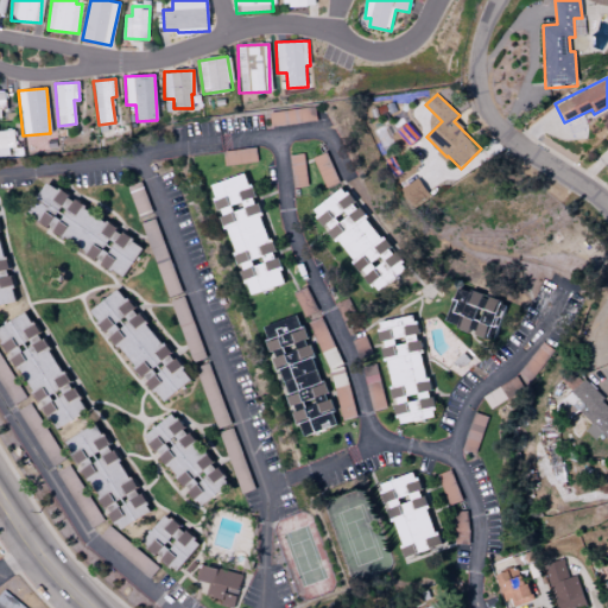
[(271,125),(316,121),(315,107),(270,112),(271,125)]
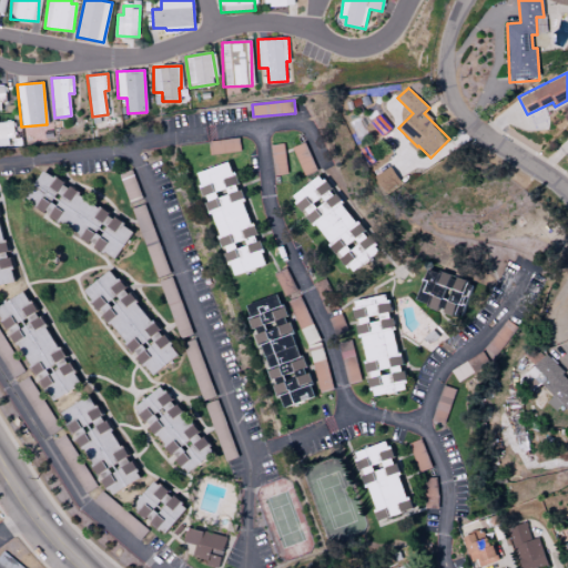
[(382,137),(393,128),(383,114),(372,122),(382,137)]
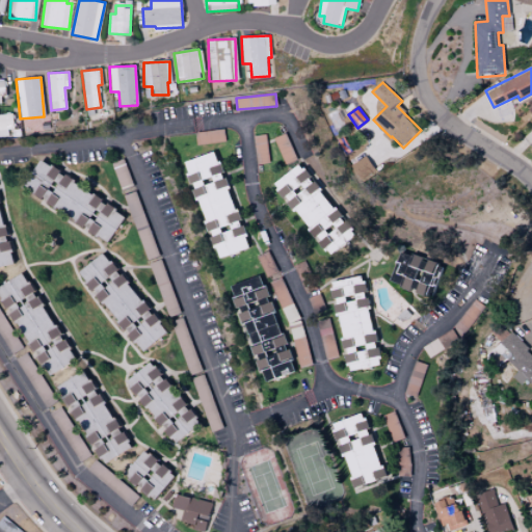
[(0,136),(7,136),(7,129),(14,129),(12,114),(0,114),(0,136)]
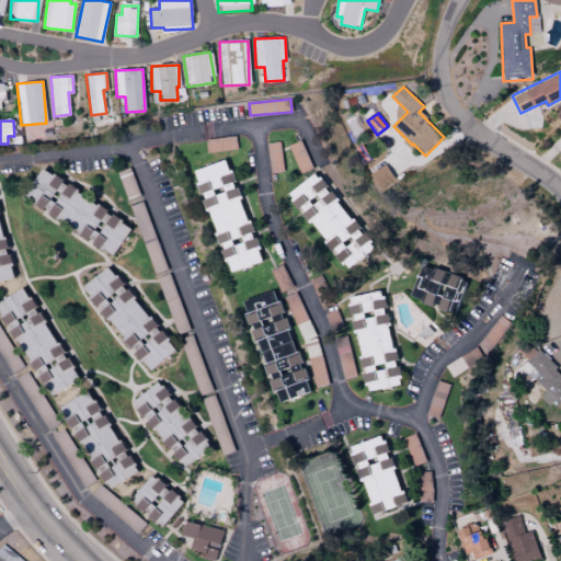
[(263,262),(237,184),(236,185),(227,159),(195,170),(229,273),(263,262)]
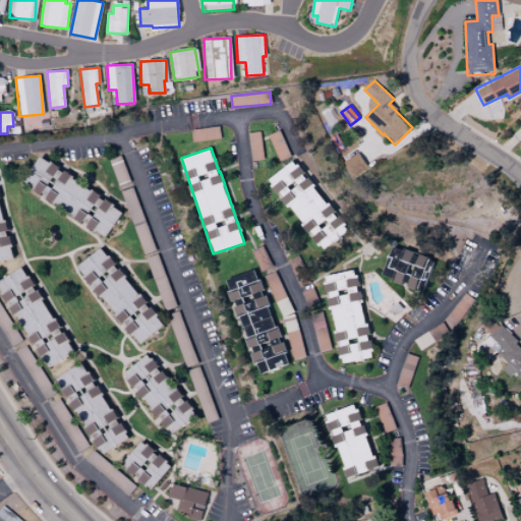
[(346,162),(356,176),(369,166),(359,152),(346,162)]
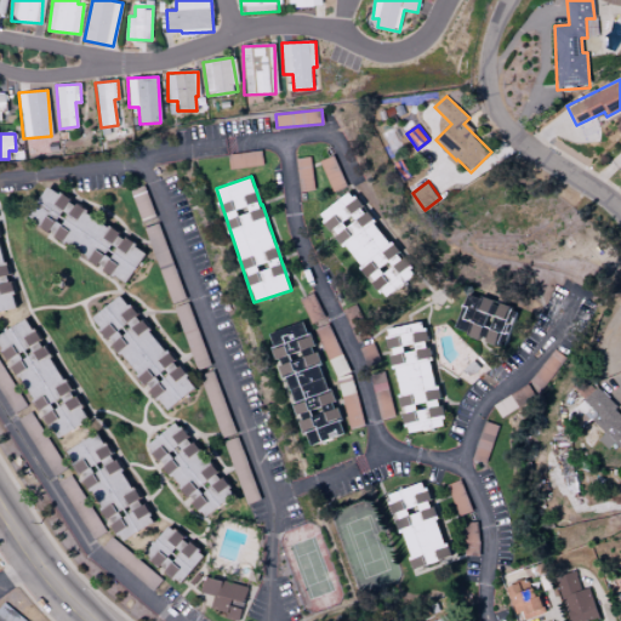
[(147,250),(47,187),(28,217),(55,235),(104,267),(103,269),(126,284),(147,250)]
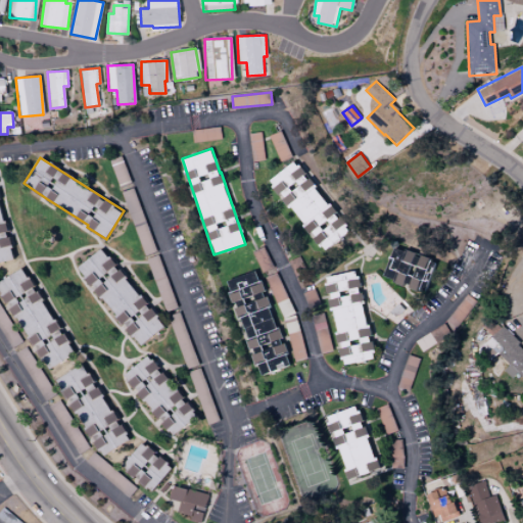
[(272,178),(322,251),(348,233),(298,159),(272,178)]
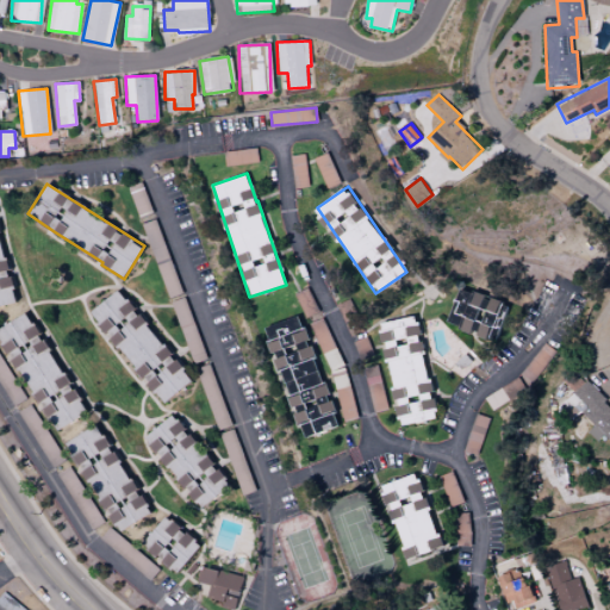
[(0,306),(13,304),(0,241),(0,306)]
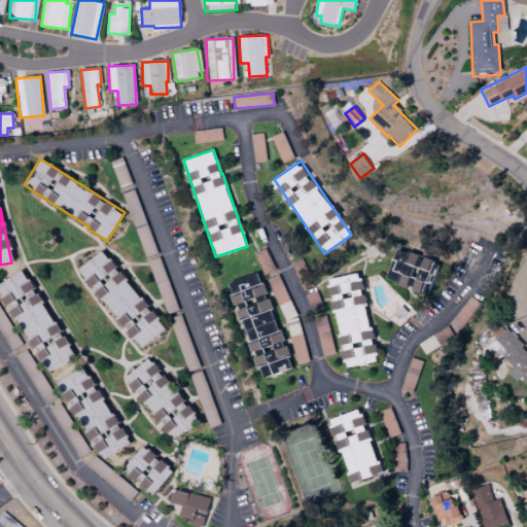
[(154,254),(146,217),(134,220),(143,256),(154,254)]
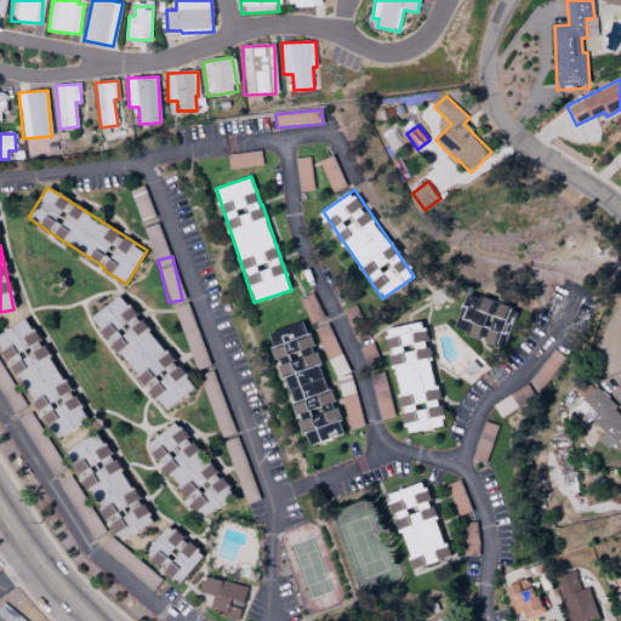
[(467,292),(454,330),(503,347),(516,309),(467,292)]
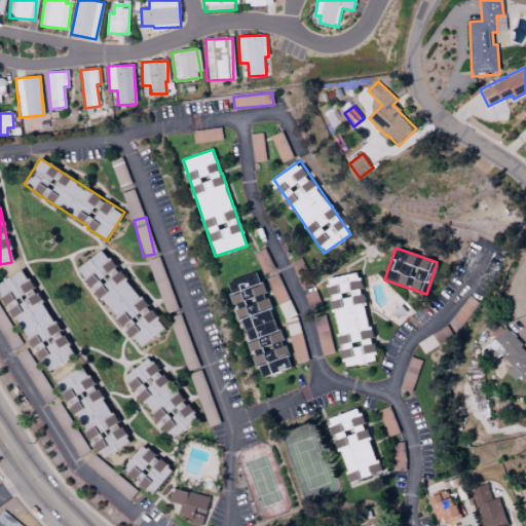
[(165,329),(103,249),(77,269),(140,348),(165,329)]
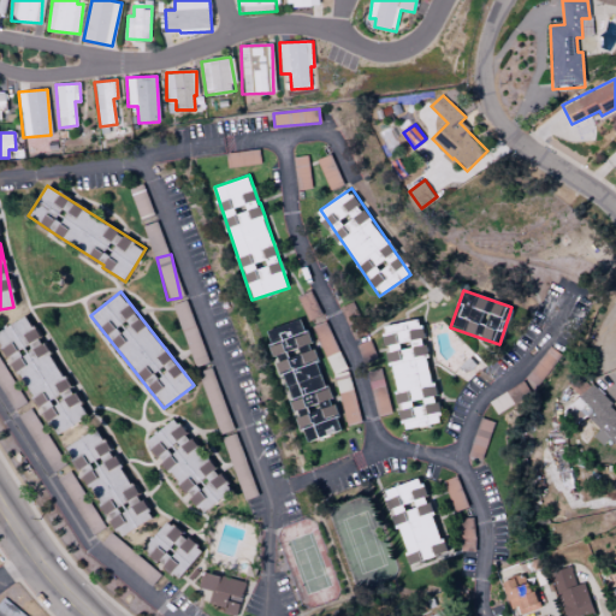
[(317,302),(306,306),(303,295),(301,296),(307,319),(320,315),(317,302)]
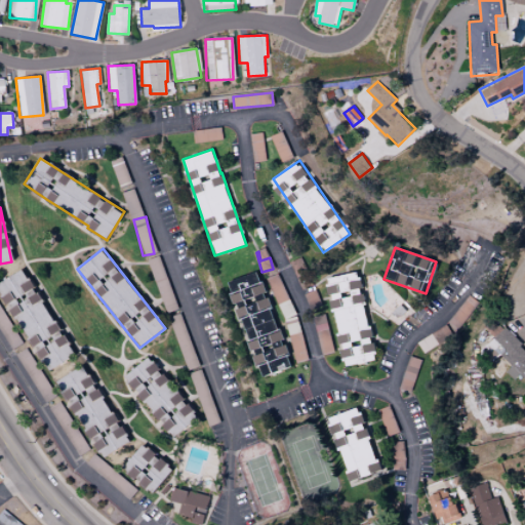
[(163,313),(175,310),(163,265),(161,266),(159,256),(149,258),(163,313)]
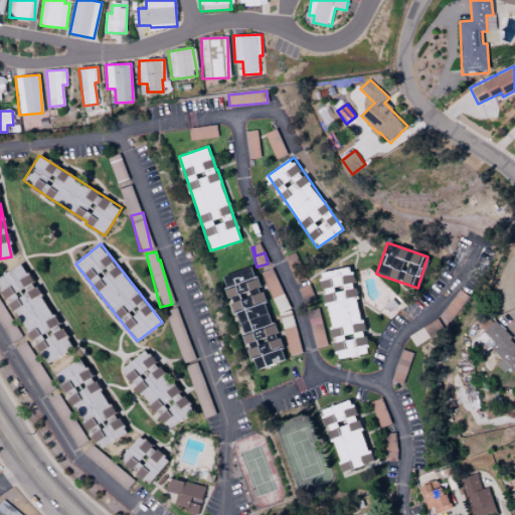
[(300,265),(294,252),(285,256),(291,270),(300,265)]
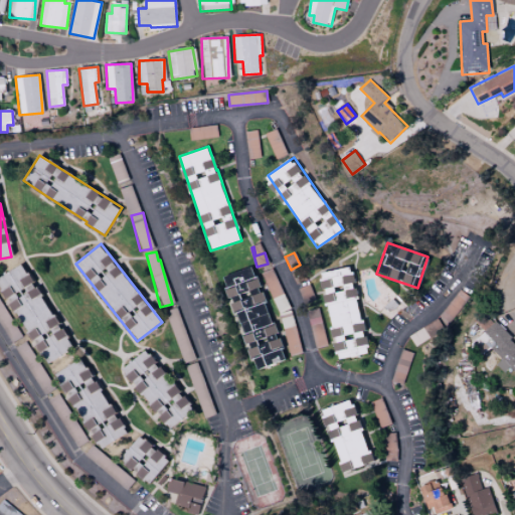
[(73,348),(22,264),(0,277),(0,287),(32,341),(34,340),(48,363),(73,348)]
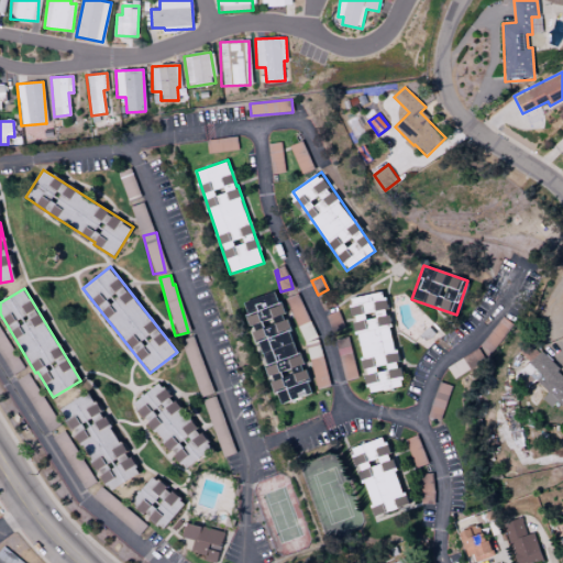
[(274,405),(308,396),(282,291),(247,300),(274,405)]
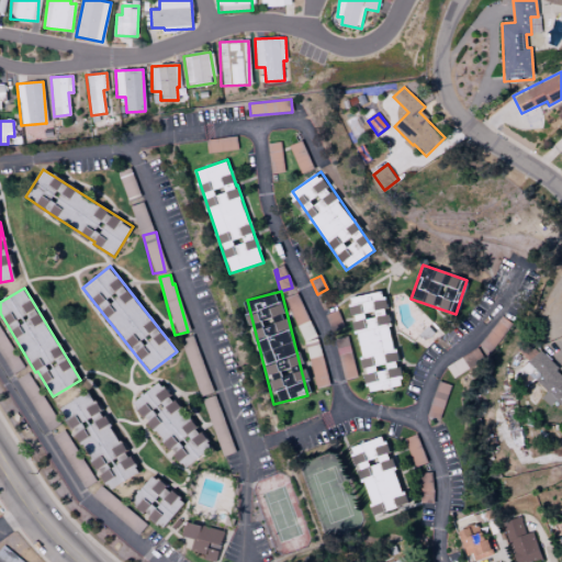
[(351,296),(364,392),(403,386),(400,367),(396,368),(385,292),(351,296)]
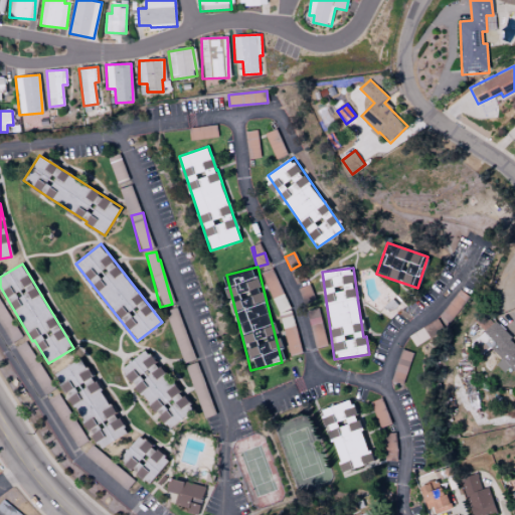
[(287,307),(274,269),(263,272),(277,310),(287,307)]
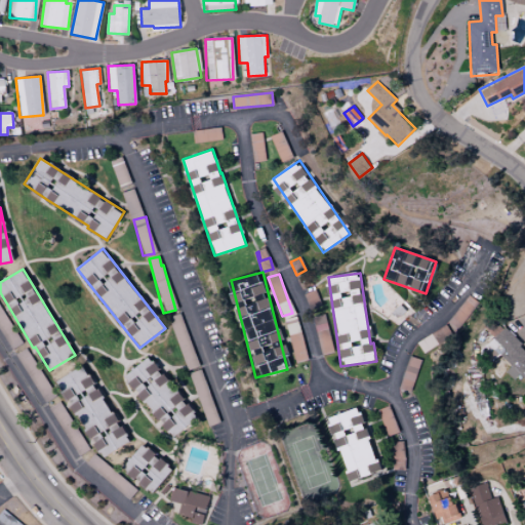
[(0,329),(10,346),(21,339),(0,307),(0,329)]
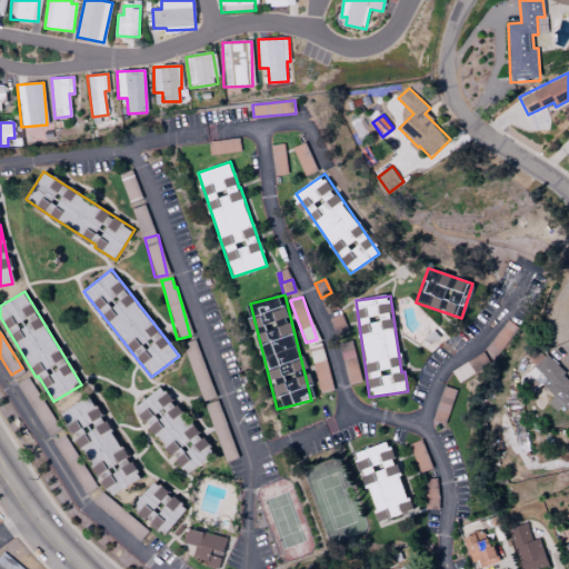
[(211,385),(195,339),(182,343),(198,389),(211,385)]
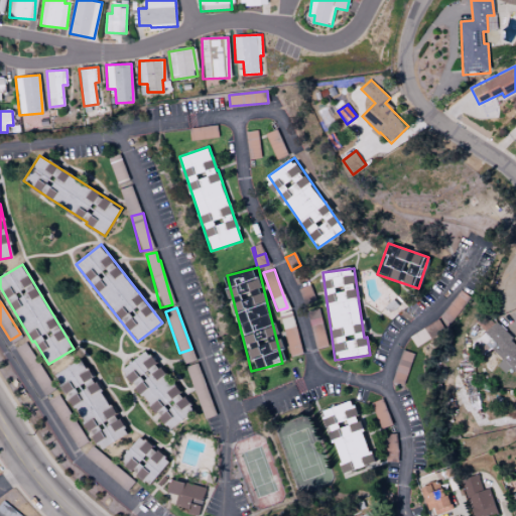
[(309,324),(319,324),(319,315),(312,315),(312,310),(309,311),(309,324)]
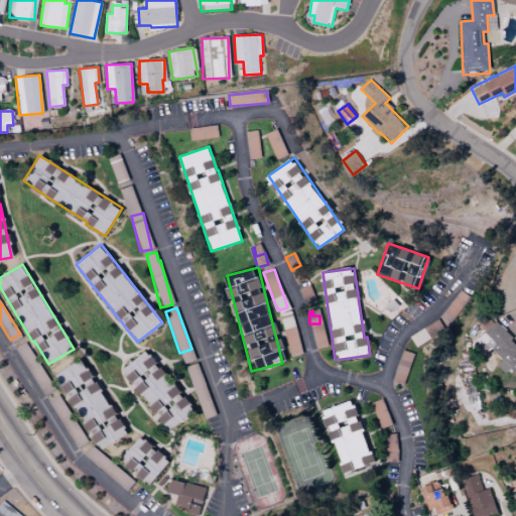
[(302,353),(292,316),(280,319),(291,357),(302,353)]
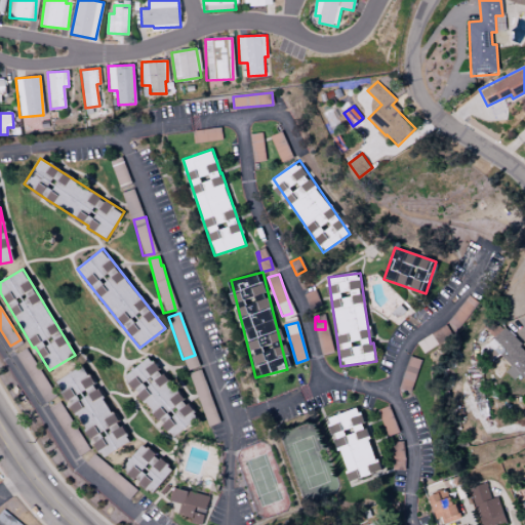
[(524,379),(524,350),(501,328),(479,353),(490,363),(498,354),(511,365),(506,371),(514,379),(519,374),(524,379)]
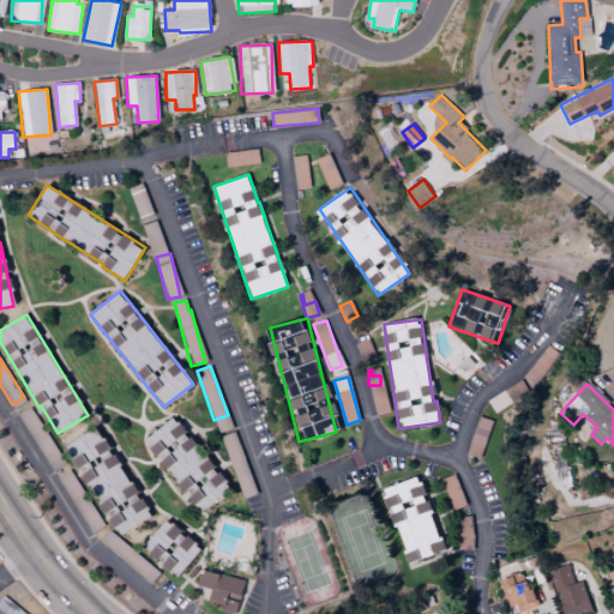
[(372,396),(377,415),(390,411),(385,393),(372,396)]
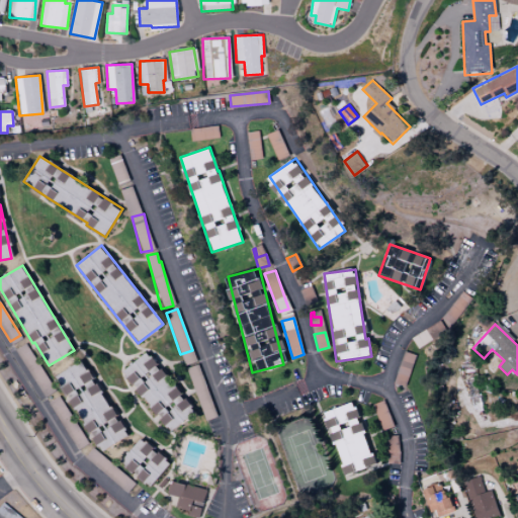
[(15,350),(45,398),(55,391),(25,343),(15,350)]
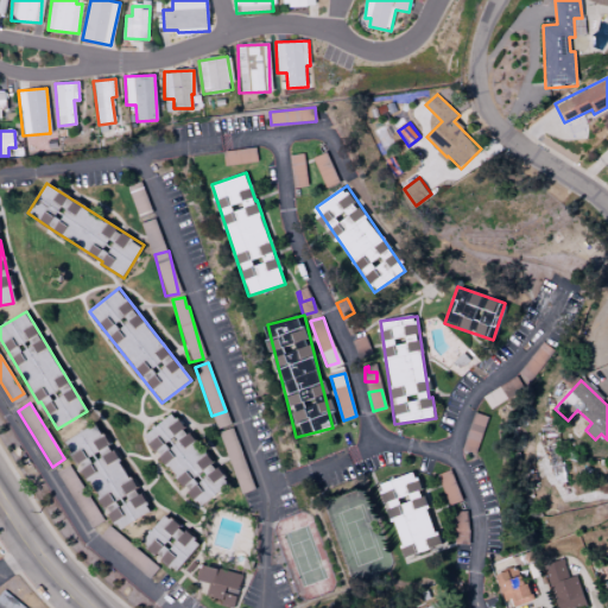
[(228,486),(176,411),(145,434),(197,508),(228,486)]
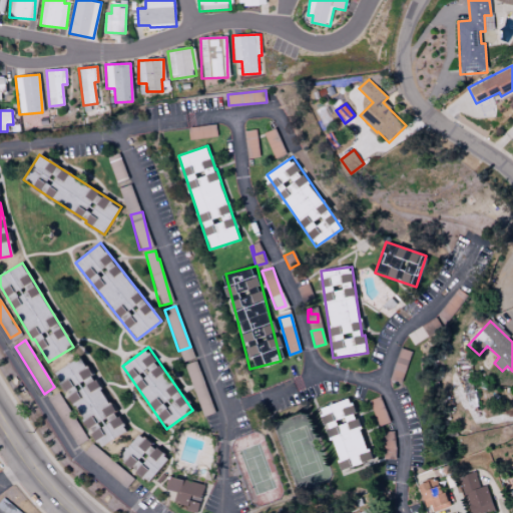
[(56,371),(98,448),(125,433),(83,356),(56,371)]
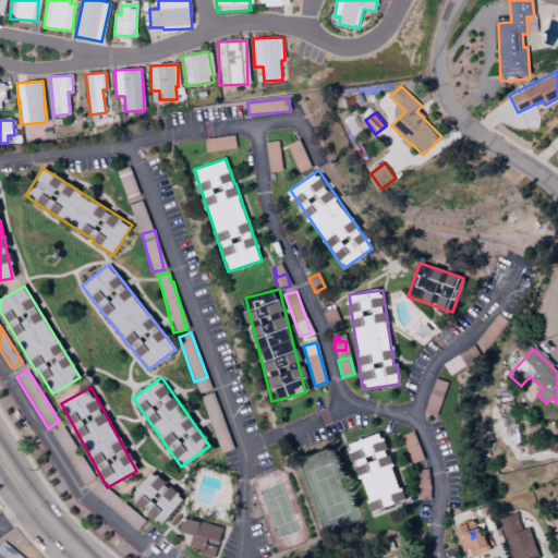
[(233,449),(213,392),(201,397),(221,453),(233,449)]
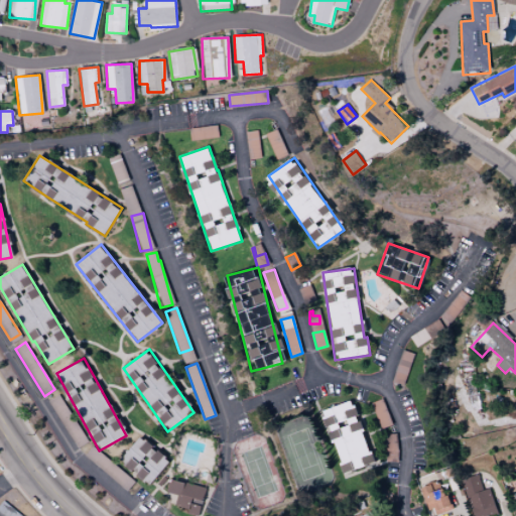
[(85,443),(61,394),(50,399),(75,448),(85,443)]
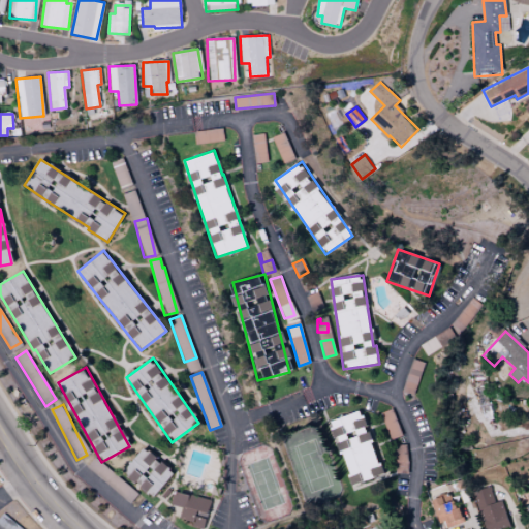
[(351,485),(382,475),(362,410),(331,421),(351,485)]
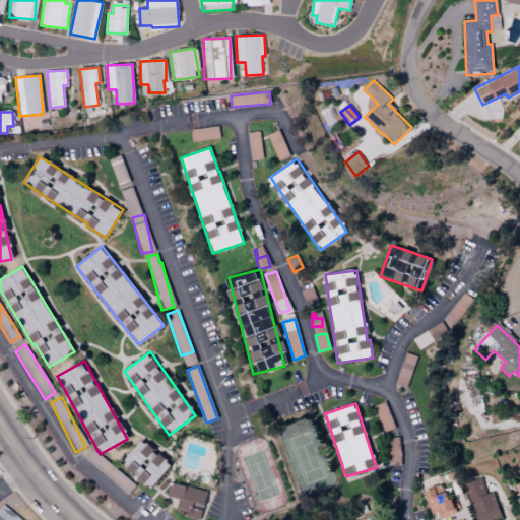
[(398,438),(388,438),(389,465),(399,464),(398,438)]
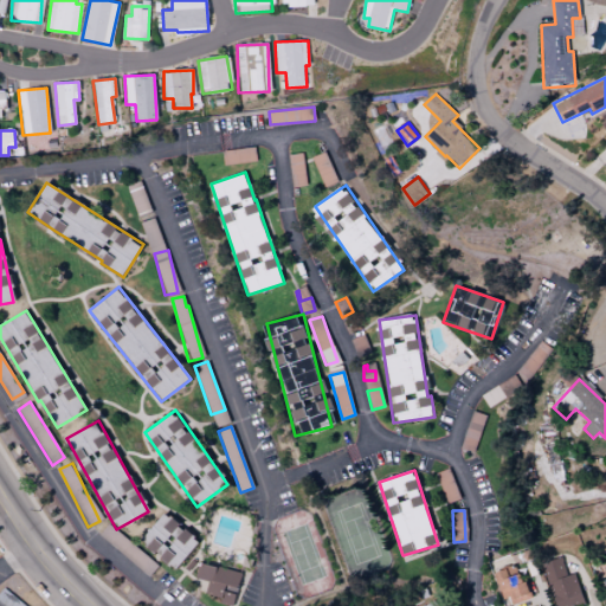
[(175,569),(199,541),(163,513),(141,541),(175,569)]
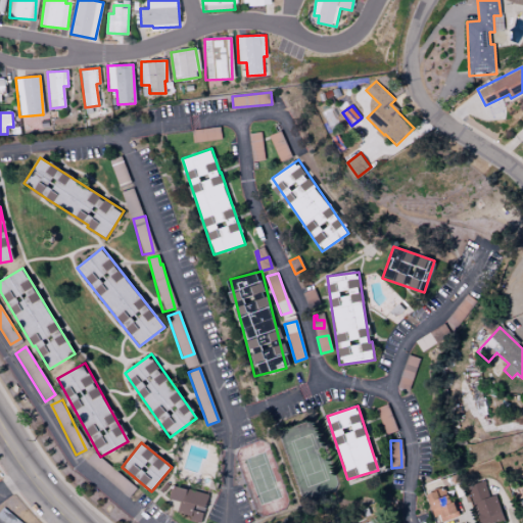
[(128,497),(136,487),(94,452),(86,462),(128,497)]
